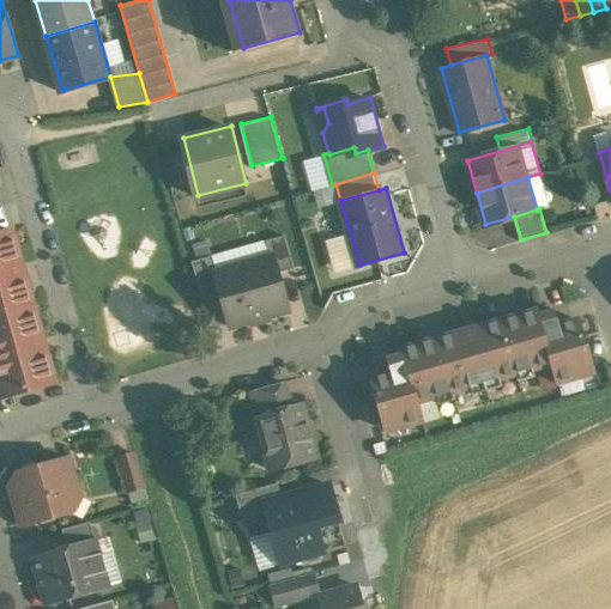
[(14,229),(0,232),(0,314),(36,304),(14,229)]
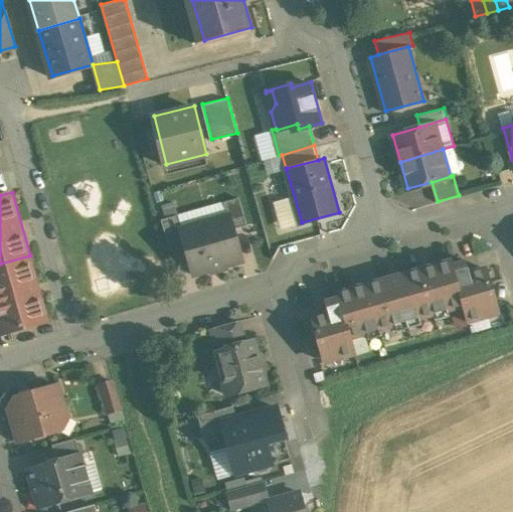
[(239,197),(224,201),(228,214),(229,214),(233,227),(247,224),(239,197)]
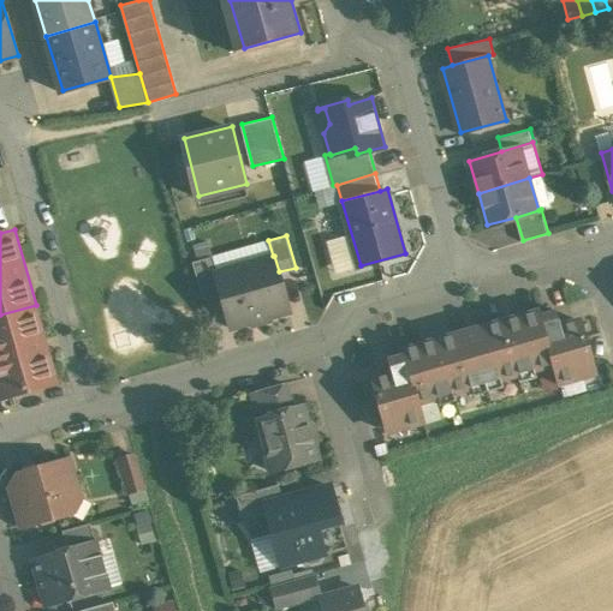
[(214,256),(194,262),(204,298),(222,293),(216,271),(219,271),(214,256)]
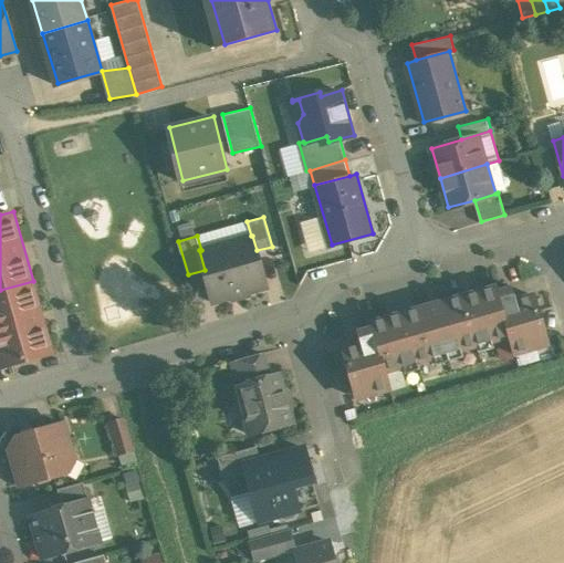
[(201,250),(199,250),(205,270),(213,301),(267,285),(257,250),(252,236),(251,236),(201,250)]
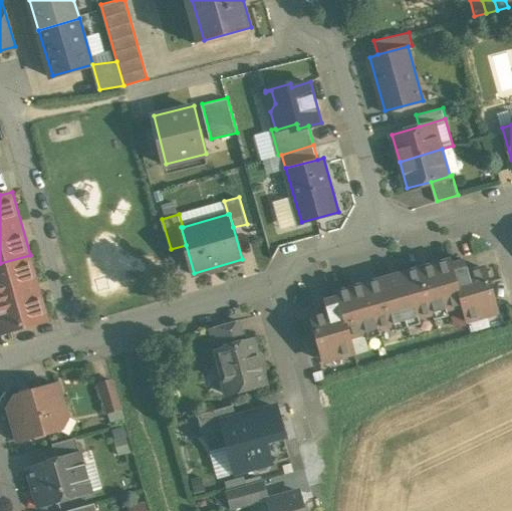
[(30,255),(0,263),(0,329),(1,332),(47,319),(30,255)]
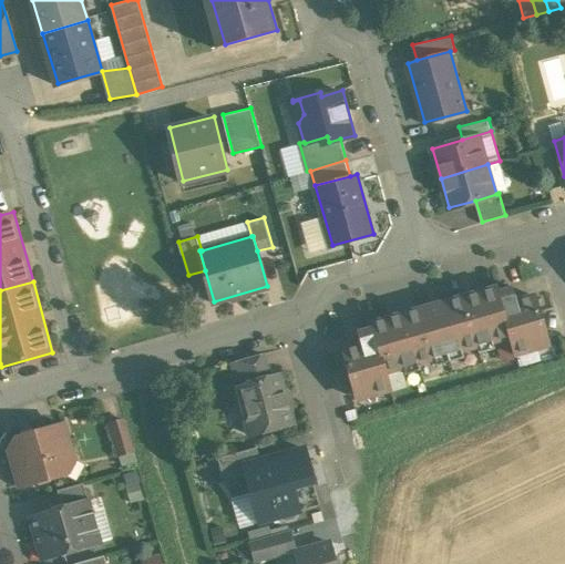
[(513,282),(466,295),(480,345),(510,338),(515,355),(550,346),(536,298),(519,304),(513,282)]
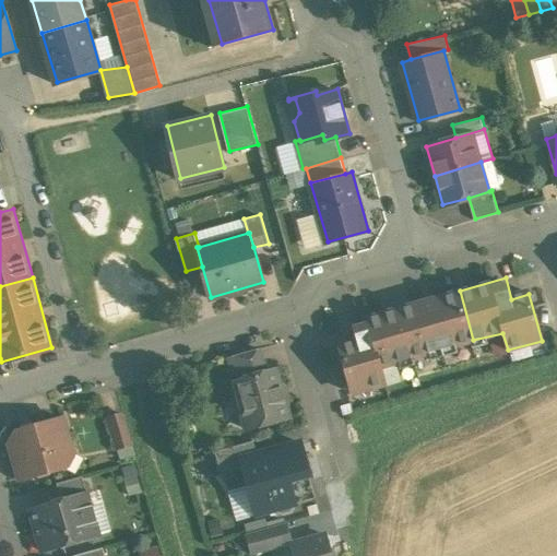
[(473,340),(460,291),(395,309),(410,358),(473,340)]
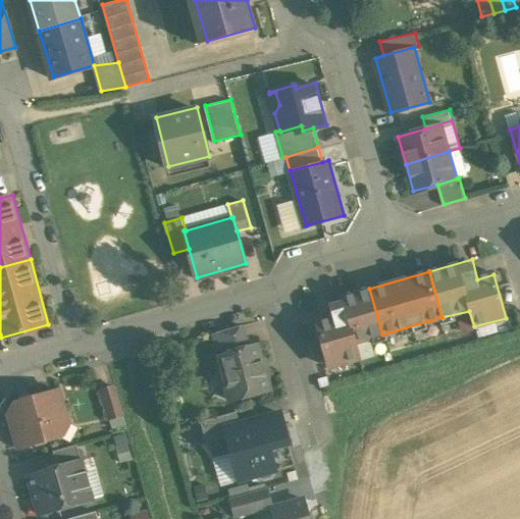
[(357,343),(382,334),(369,289),(328,300),(332,320),(318,324),(329,367),(362,359),(357,343)]
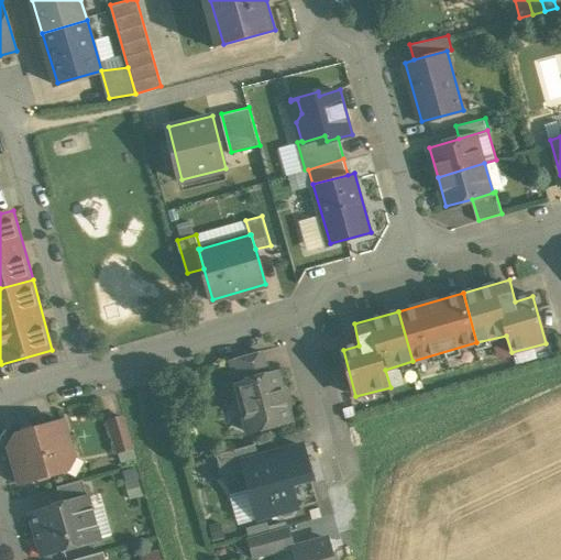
[(263,350),(232,359),(239,382),(270,374),(263,350)]
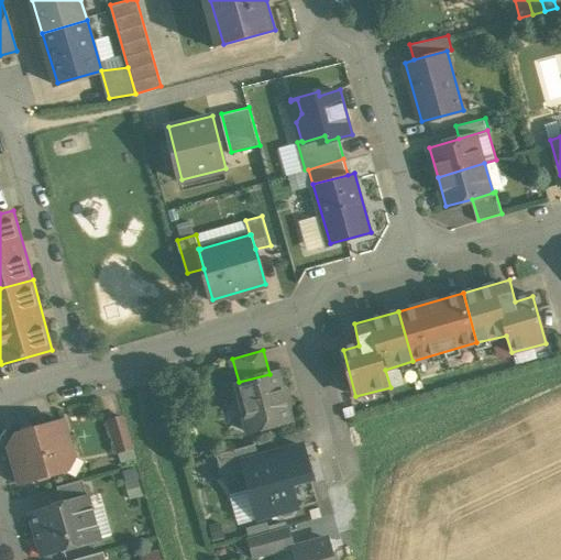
[(239,382),(237,383),(238,386),(234,392),(237,401),(242,404),(250,431),(292,419),(287,405),(290,399),(287,388),(283,386),(278,371),(270,374),(239,382)]
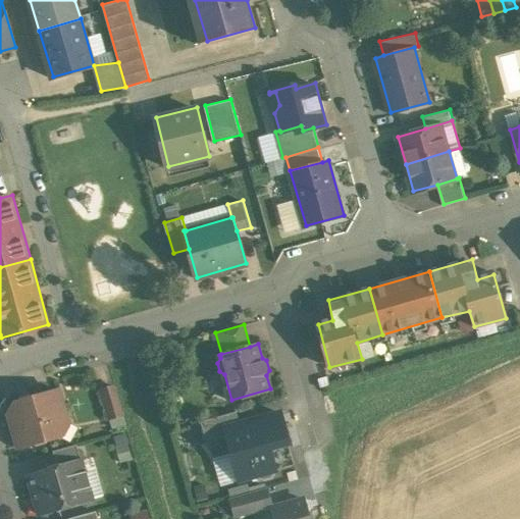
[(116,385),(102,390),(110,417),(124,413),(116,385)]
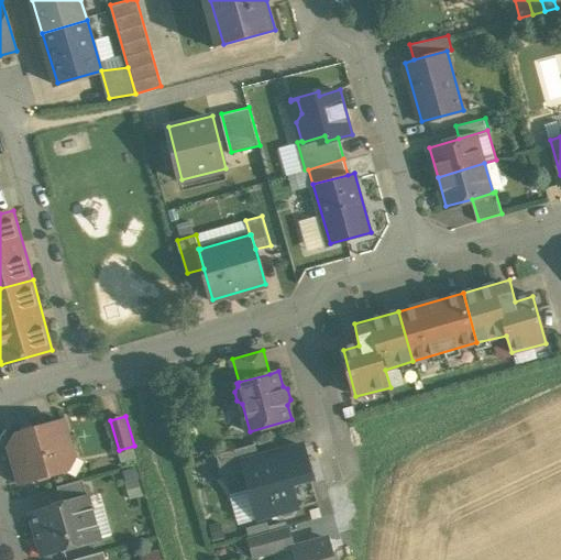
[(65,419),(20,432),(11,448),(21,482),(37,478),(40,480),(51,476),(53,473),(65,470),(75,453),(65,419)]
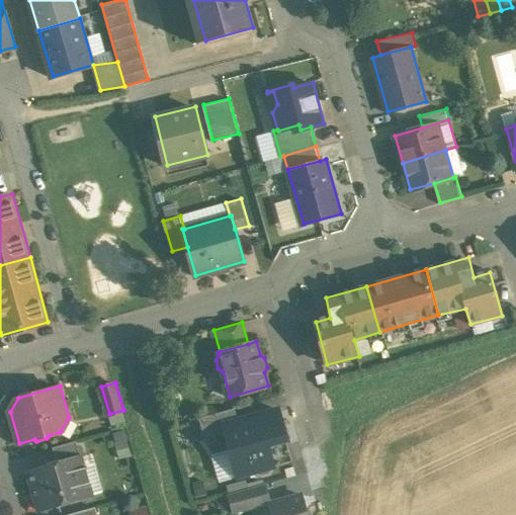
[(199,418),(205,436),(226,430),(224,423),(238,419),(235,408),(199,418)]
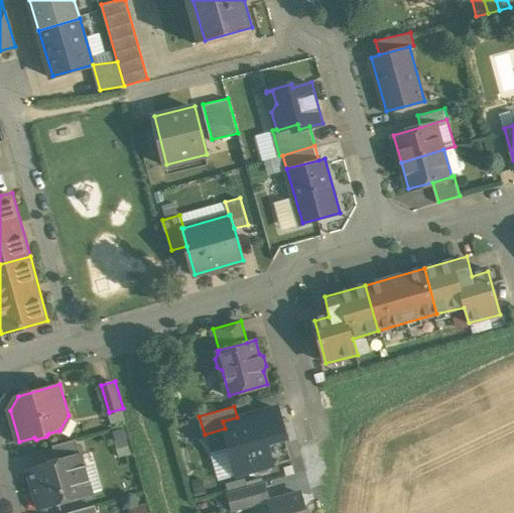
[(237,417),(223,421),(225,428),(238,474),(256,469),(262,472),(269,470),(273,464),(292,459),(286,435),(277,406),(237,417)]
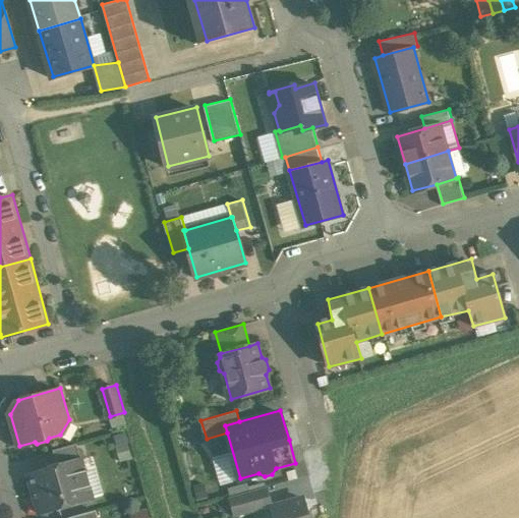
[(77,443),(54,449),(58,465),(81,458),(77,443)]
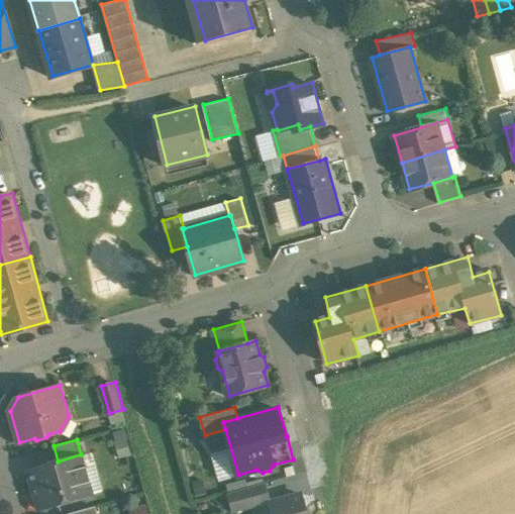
[(58,461),(28,470),(39,508),(92,494),(81,454),(58,461)]
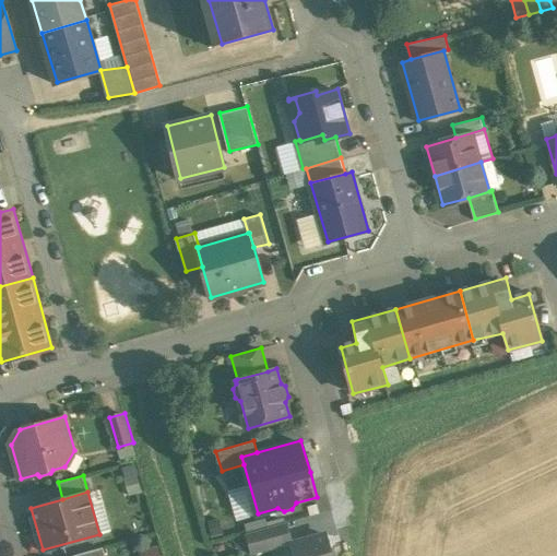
[(116,527),(108,507),(96,511),(104,531),(116,527)]
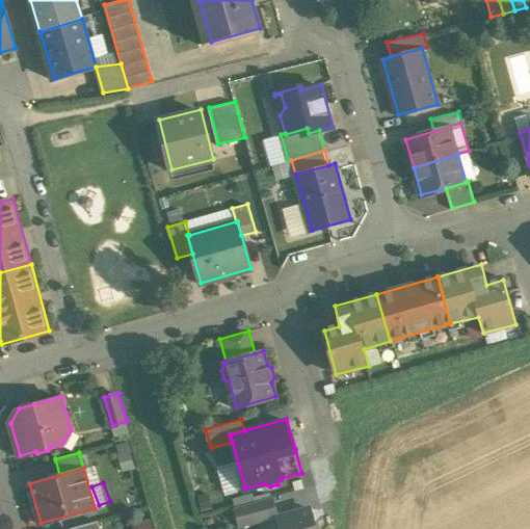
[(254,494),(235,499),(237,506),(256,501),(254,494)]
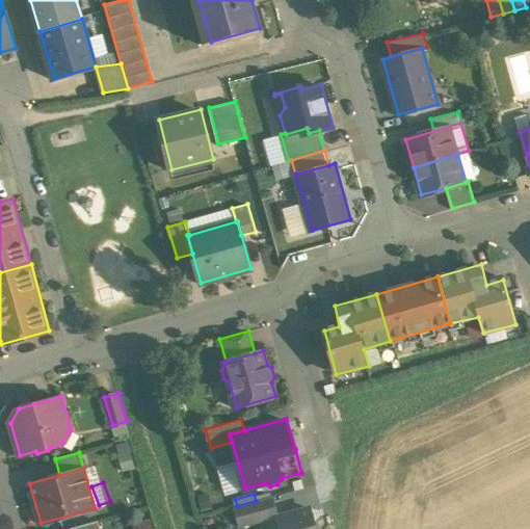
[(237,506),(236,506),(242,527),(277,517),(272,497),(256,501),(237,506)]
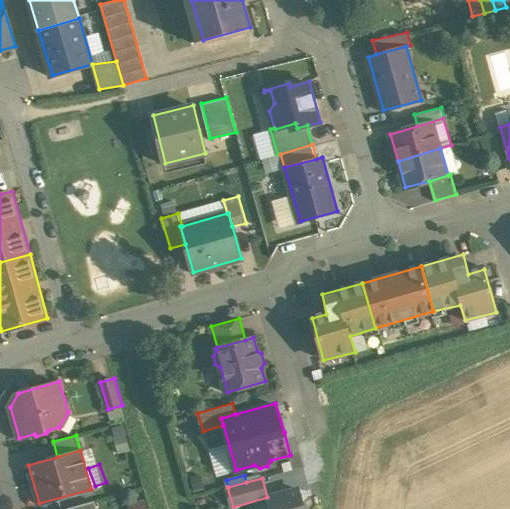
[(304,508),(299,488),(267,497),(270,508),(304,508)]
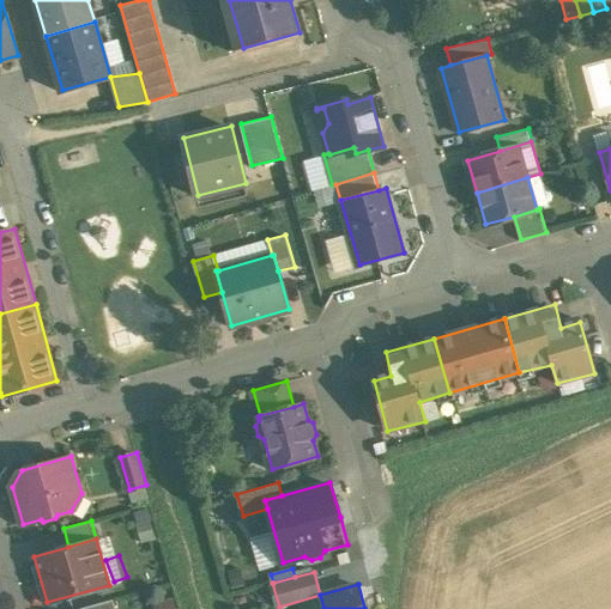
[(116,608),(113,598),(74,608),(116,608)]
